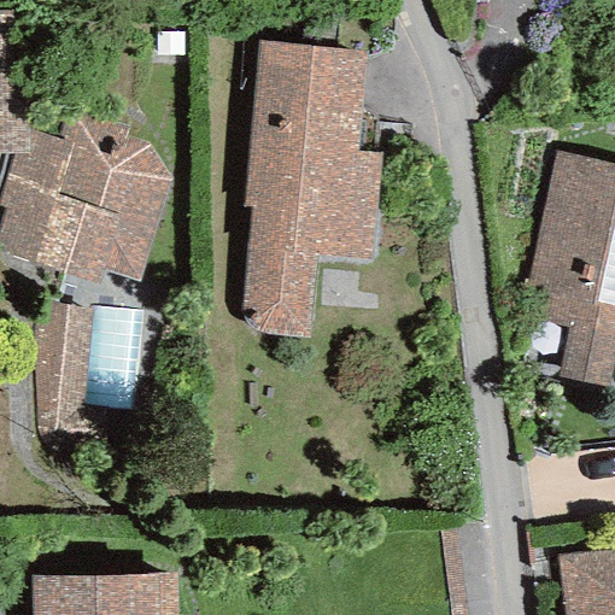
[(27,10),(0,10),(0,152),(15,152),(28,152),(28,127),(27,10)]
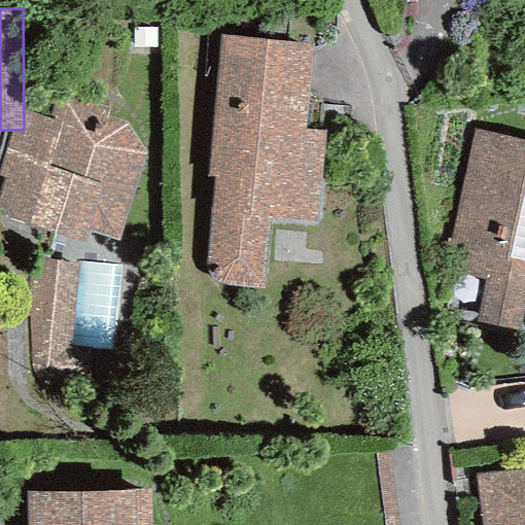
[(229,284),(265,287),(271,217),(318,219),(325,130),(305,128),(312,43),(220,34),(208,176),(215,175),(208,264),(209,271),(212,275),(214,278),(218,280),(223,283),(229,284)]
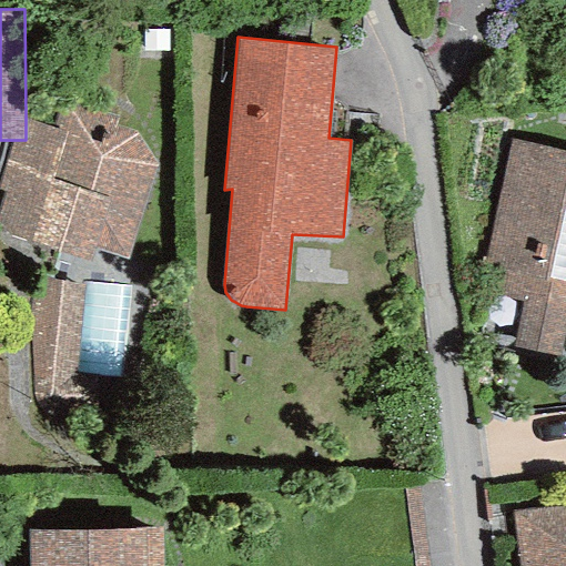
[(53,127),(26,117),(26,140),(13,140),(0,183),(0,189),(6,190),(0,204),(0,228),(93,261),(98,245),(129,258),(157,164),(135,130),(117,123),(119,115),(64,97),(53,127)]
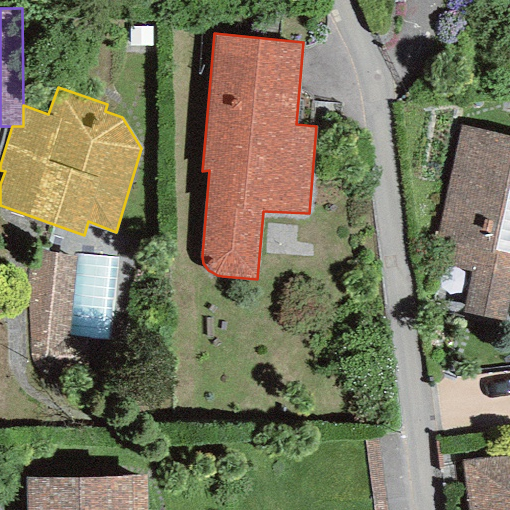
[(472,270),(464,311),(505,318),(509,297),(509,135),(462,124),(434,263),(472,270)]
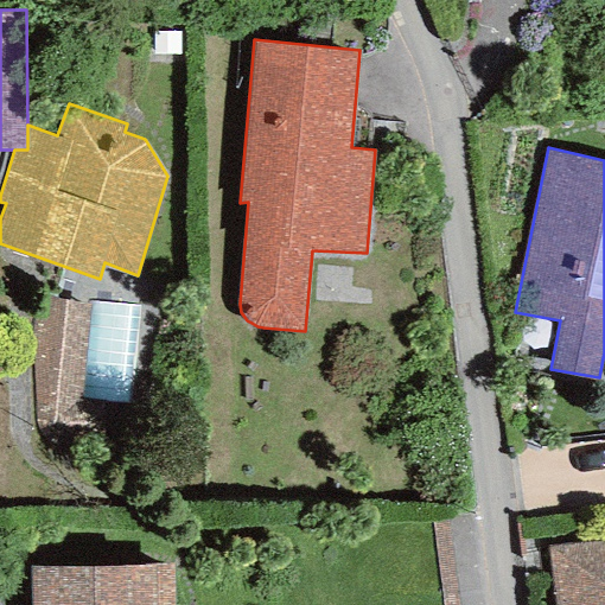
[(604,539),(549,546),(556,604),(604,604),(604,539)]
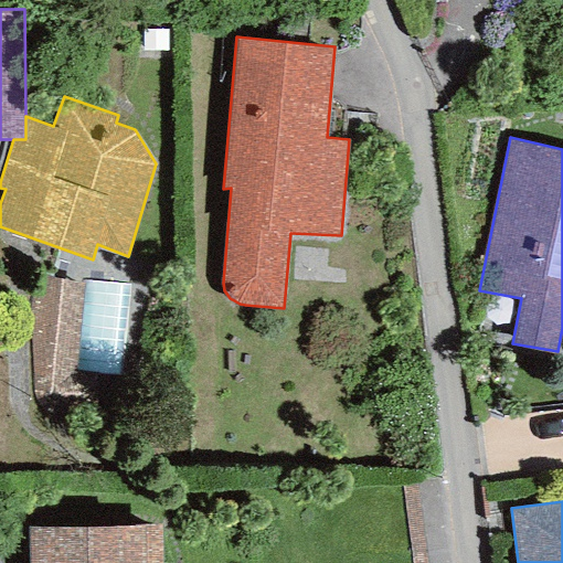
[(162,562),(162,524),(30,526),(30,562),(162,562)]
